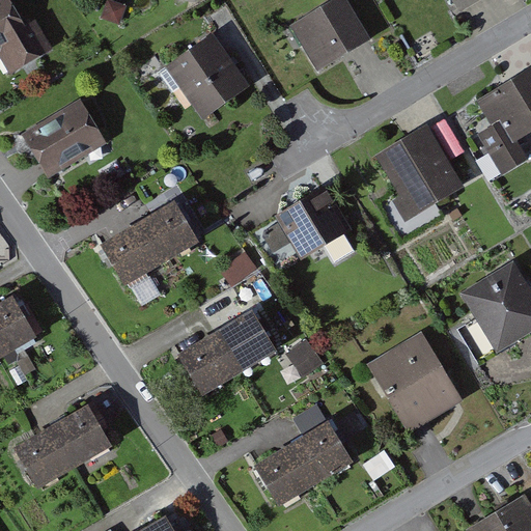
[(0,0),(0,55),(10,74),(45,53),(11,0),(0,0)]
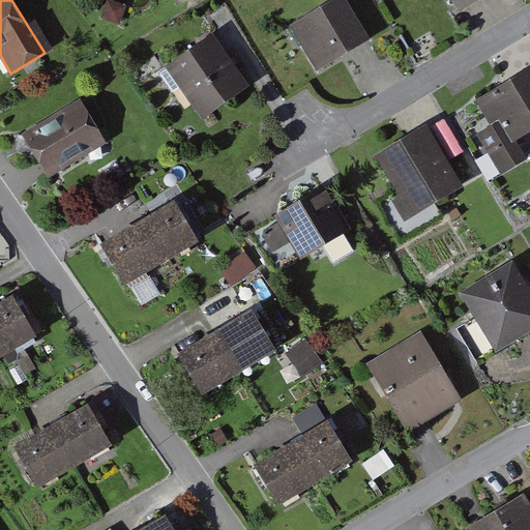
[(339,0),(292,28),(319,75),(373,42),(346,0),(339,0)]
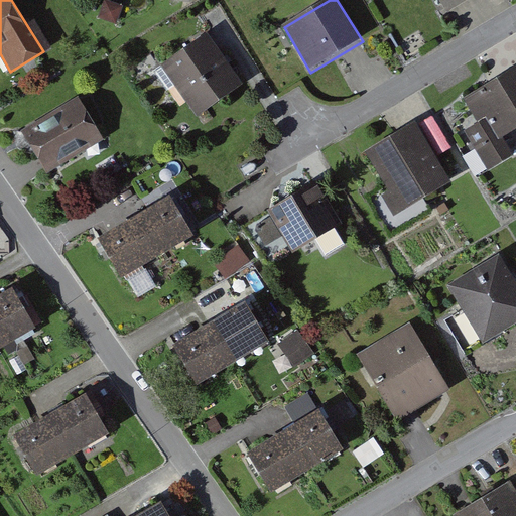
[(471,0),(434,0),(444,16),(471,0)]
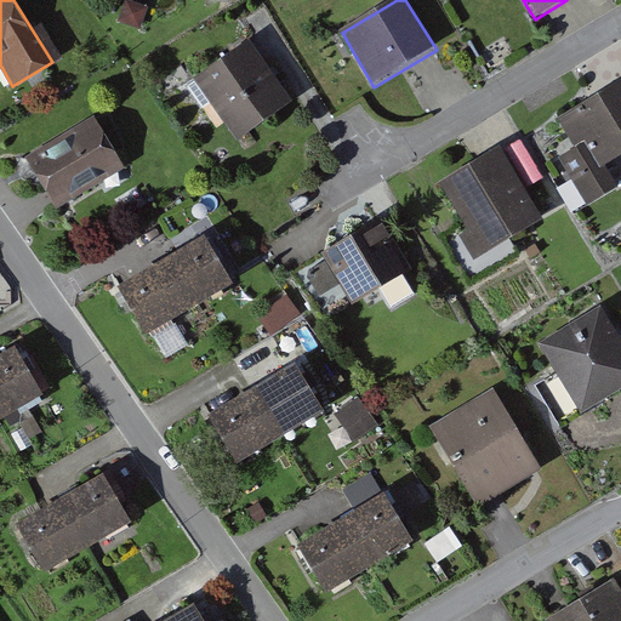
[(200,75),(238,138),(286,108),(249,46),(200,75)]
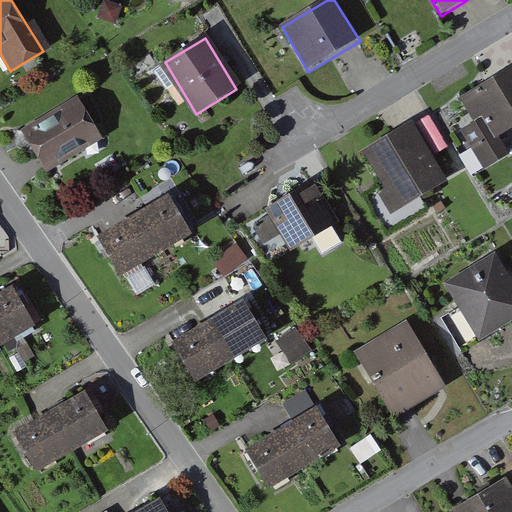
[(511,154),(511,153),(502,137),(511,130),(511,72),(464,101),(479,126),(463,136),(484,171),(511,154)]
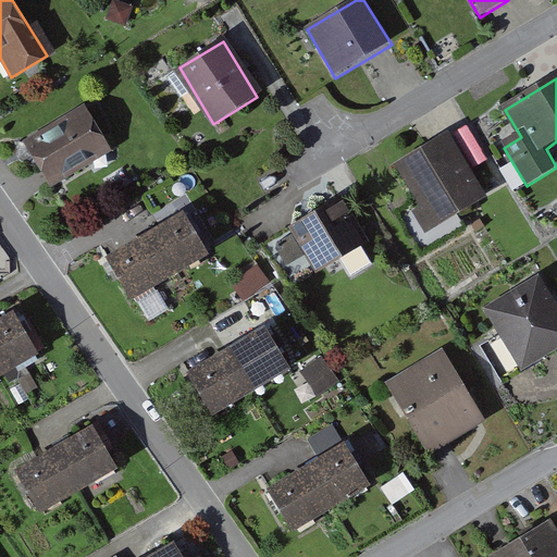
[(26,144),(49,182),(108,147),(84,109),(26,144)]
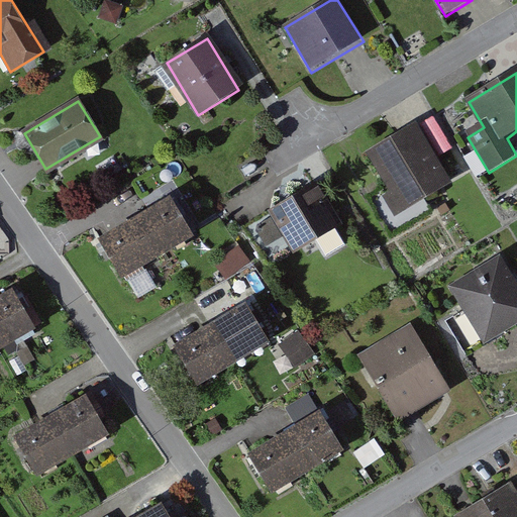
[(416,126),(370,154),(406,215),(452,187),(416,126)]
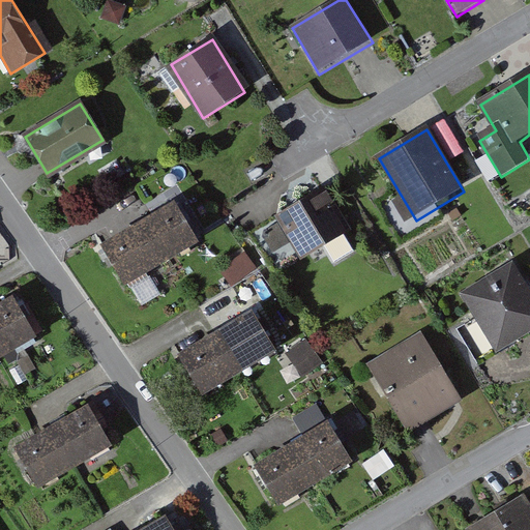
[(326,190),(281,217),(304,257),(350,230),(326,190)]
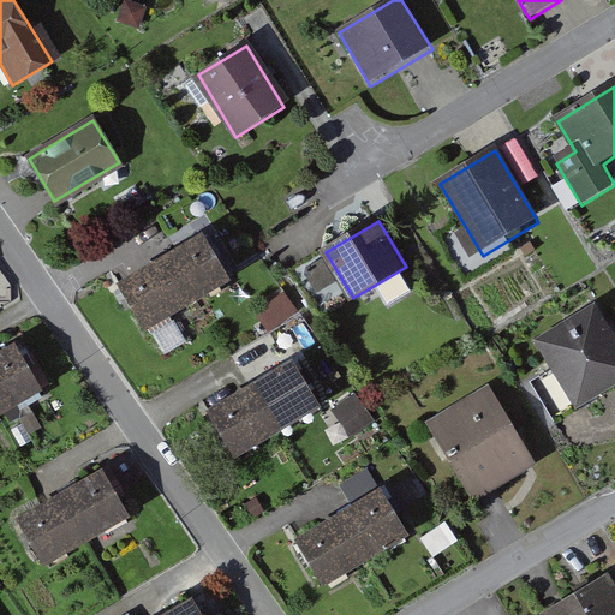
[(115,285),(143,330),(227,280),(199,234),(115,285)]
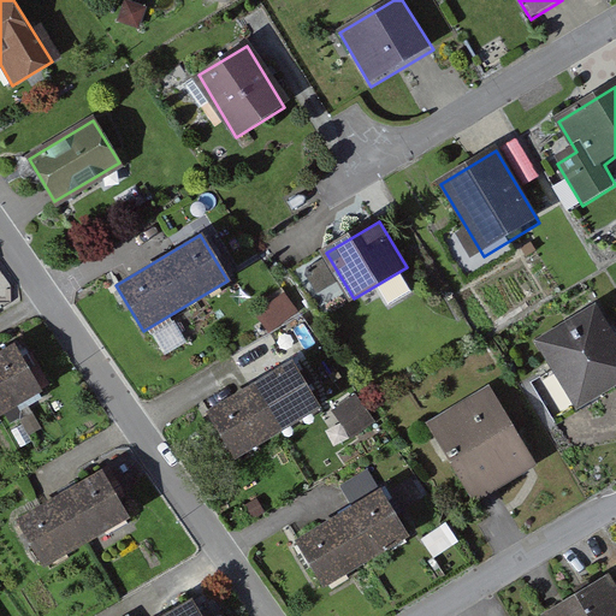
[(615,341),(597,309),(538,344),(580,413),(615,391),(615,341)]
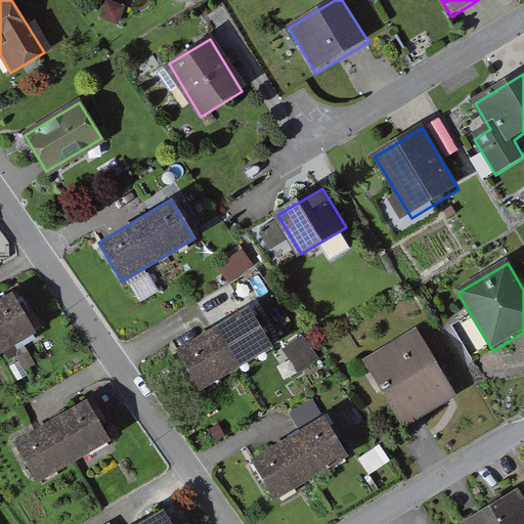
[(0,299),(0,352),(33,333),(9,294),(0,299)]
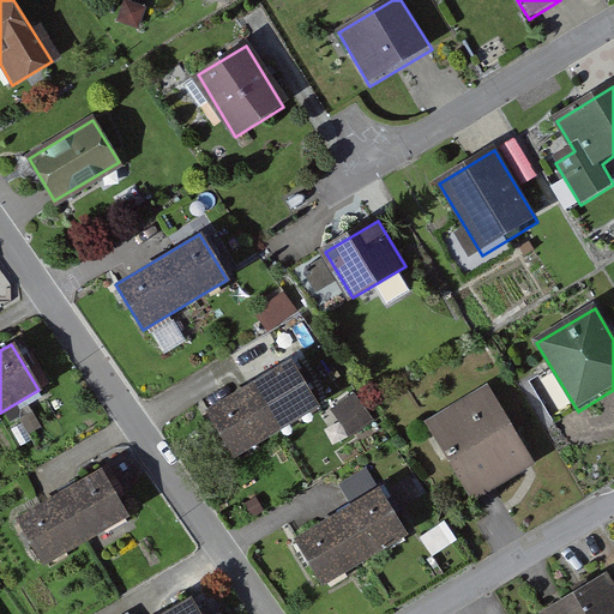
[(205,410),(233,457),(317,407),(289,360),(205,410)]
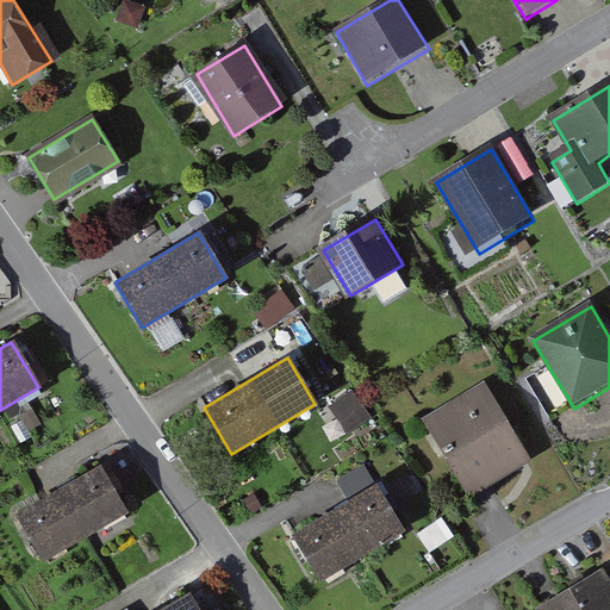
[(485,384),(424,421),(470,497),(531,460),(485,384)]
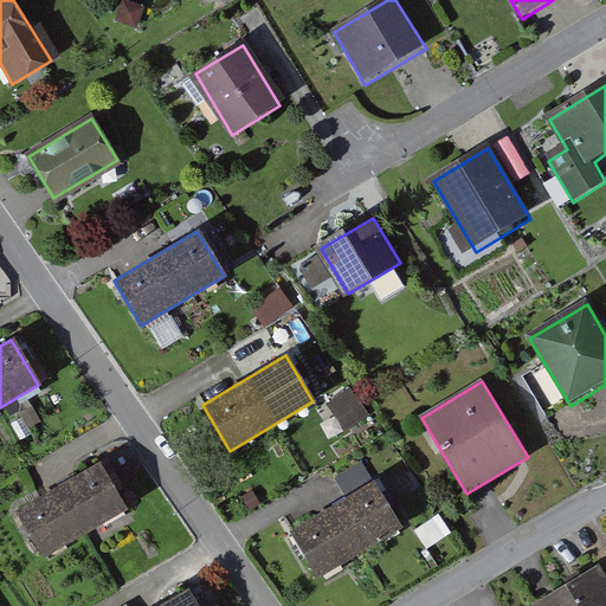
[(349,388),(331,404),(354,427),(371,412),(349,388)]
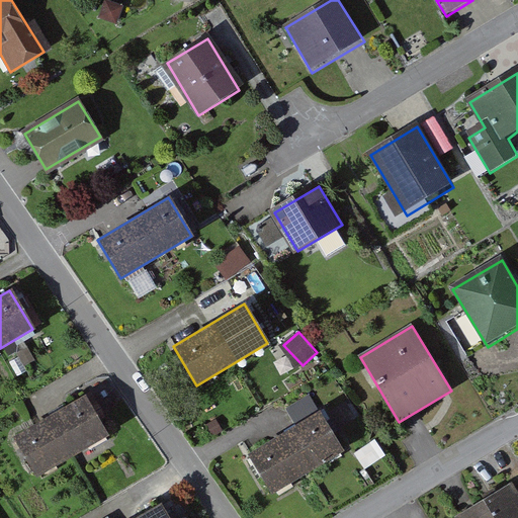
[(16,438),(39,477),(110,434),(87,396),(16,438)]
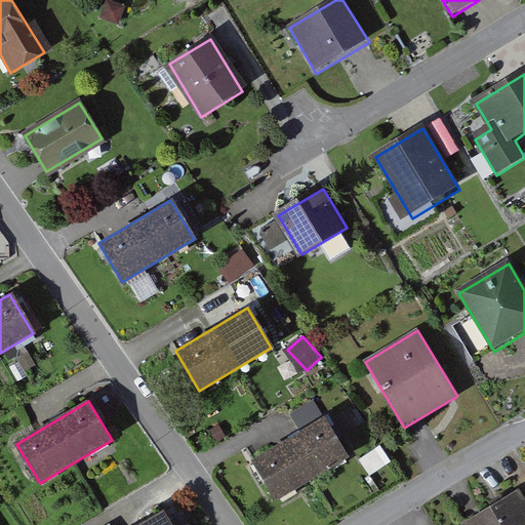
[(255,462),(279,501),(351,458),(327,419),(255,462)]
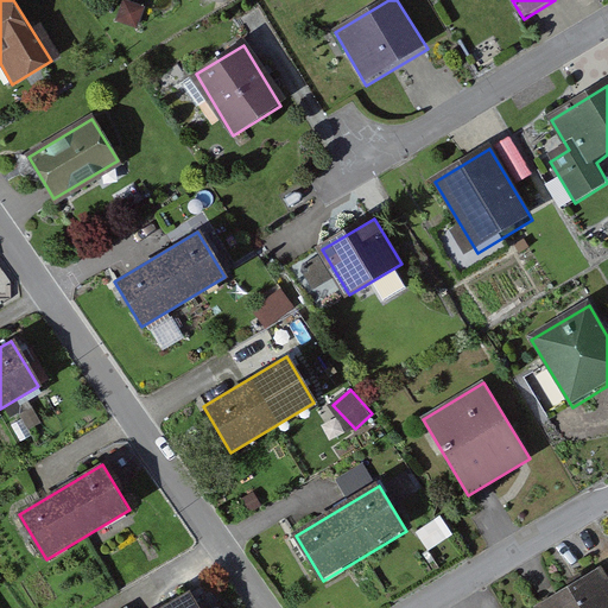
[(607,607),(607,590),(599,575),(540,607),(607,607)]
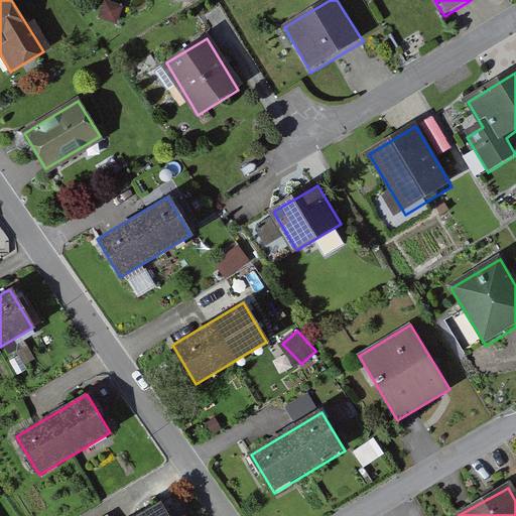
[(143,515),(164,515),(158,507),(143,515)]
